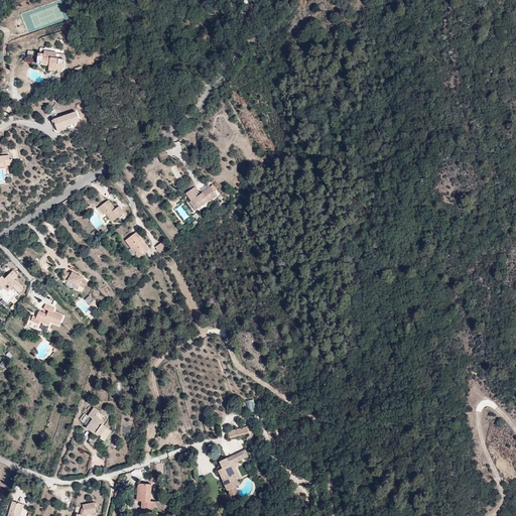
[(41,58),(43,58),(43,54),(50,55),(50,58),(58,59),(58,63),(58,65),(62,65),(63,58),(66,58),(67,52),(65,52),(65,48),(57,47),(57,46),(46,45),(46,47),(38,46),(37,56),(37,58),(41,58)]
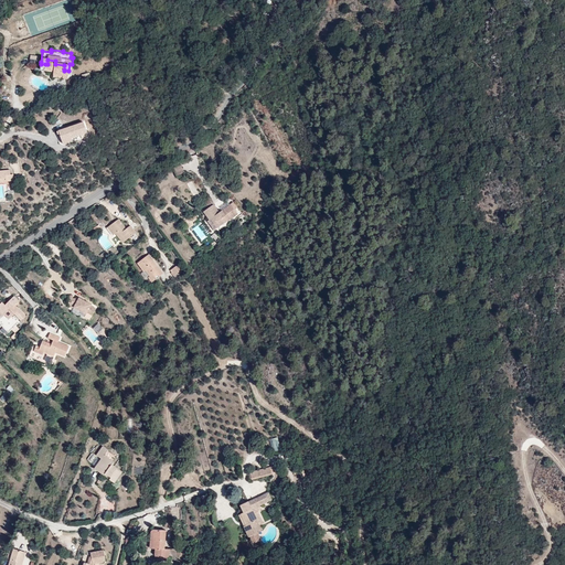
[(62,139),(70,137),(86,130),(83,120),(56,129),(60,136),(61,136),(62,139)]
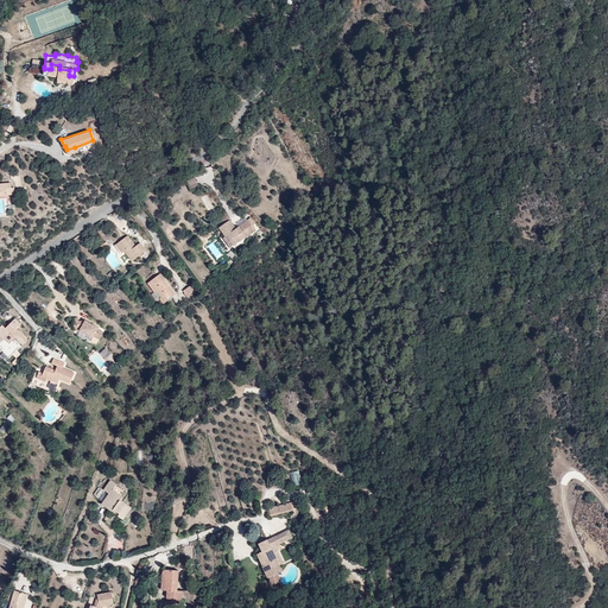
[(200,187),(196,178),(189,181),(191,189),(200,187)]
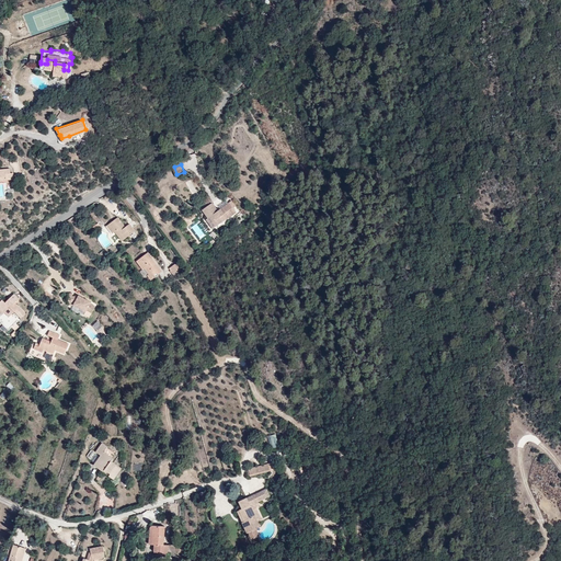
[(186,182),(192,194),(197,192),(191,180),(186,182)]
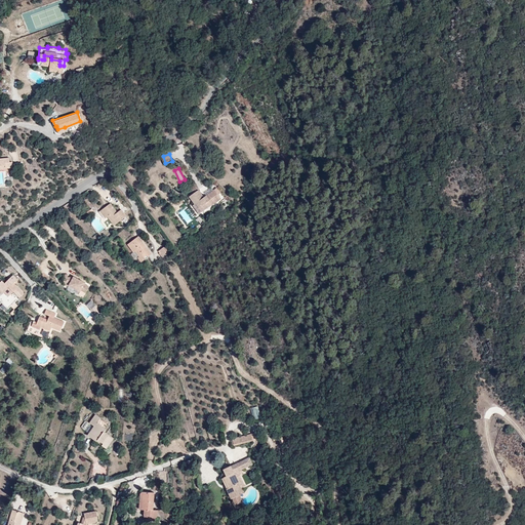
[(212,205),(220,200),(214,190),(204,197),(199,190),(189,197),(194,203),(195,203),(201,212),(207,209),(203,204),(209,200),(212,205)]
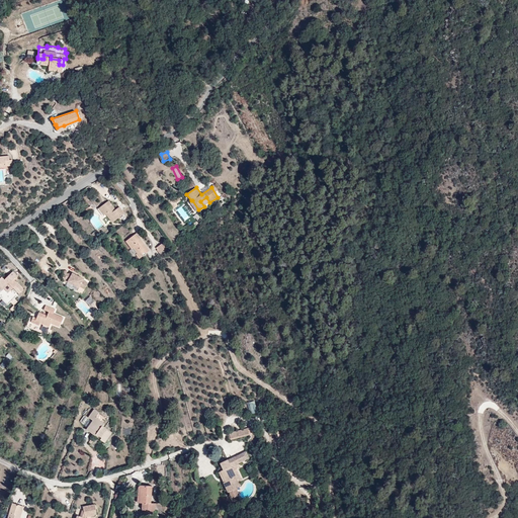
[(206,197),(200,201),(204,206),(209,202),(206,197)]
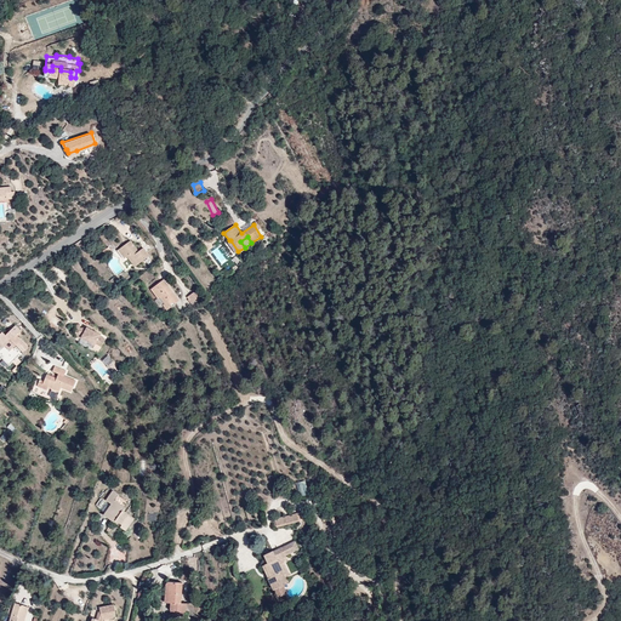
[(130,243),(121,251),(129,258),(137,266),(149,254),(142,248),(138,251),(130,243)]
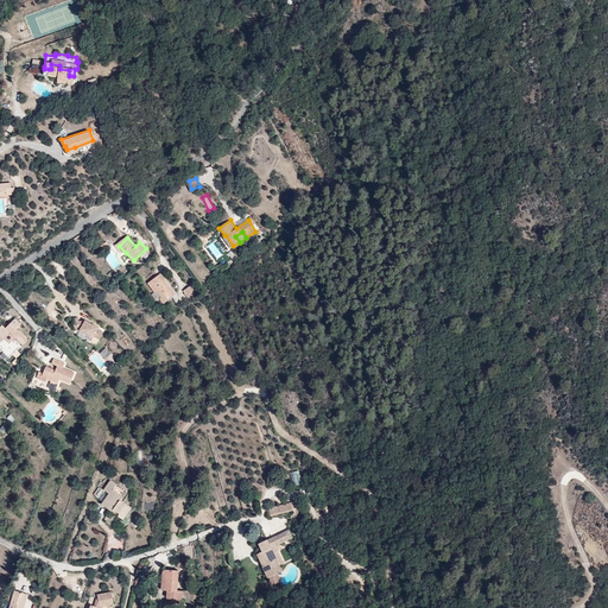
[(126,253),(119,246),(116,248),(122,255),(126,253)]
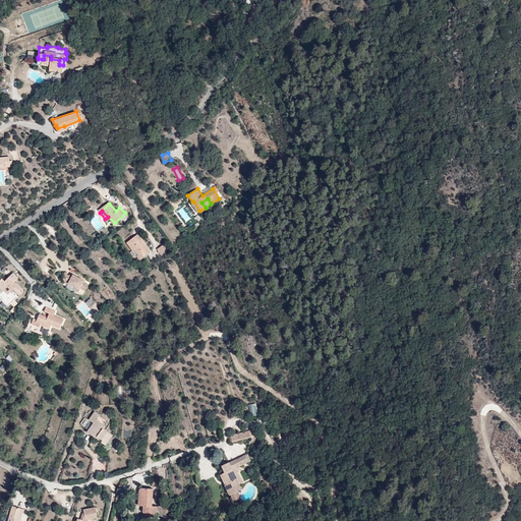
[(139,254),(136,256),(139,261),(145,256),(142,254),(146,252),(148,254),(151,251),(140,238),(137,241),(133,236),(126,243),(131,250),(134,248),(139,254)]
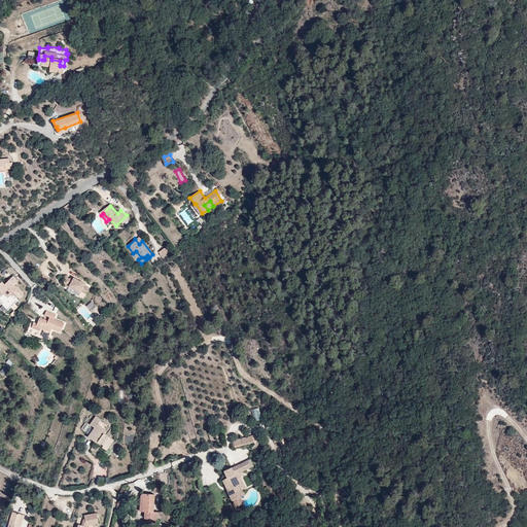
[(164,261),(171,255),(165,249),(157,255),(164,261)]
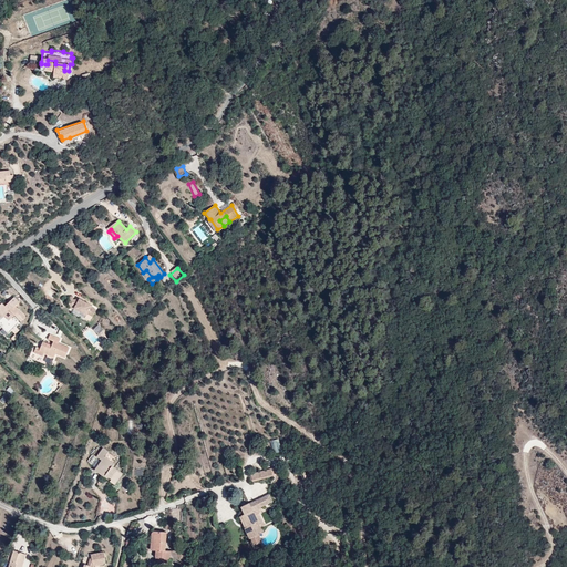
[(0,306),(0,315),(2,318),(7,321),(12,316),(19,322),(23,318),(14,309),(13,310),(11,308),(12,307),(16,302),(12,299),(2,309),(0,306)]
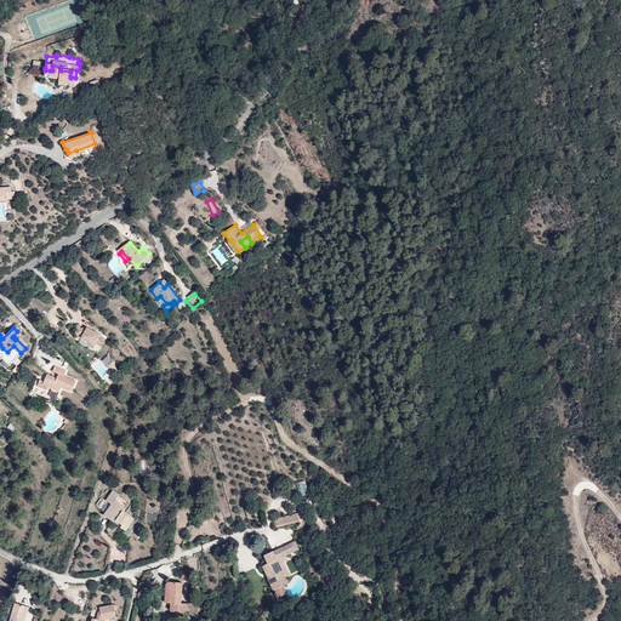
[(87,332),(87,334),(81,342),(95,351),(97,349),(102,352),(106,345),(101,341),(102,340),(87,332)]
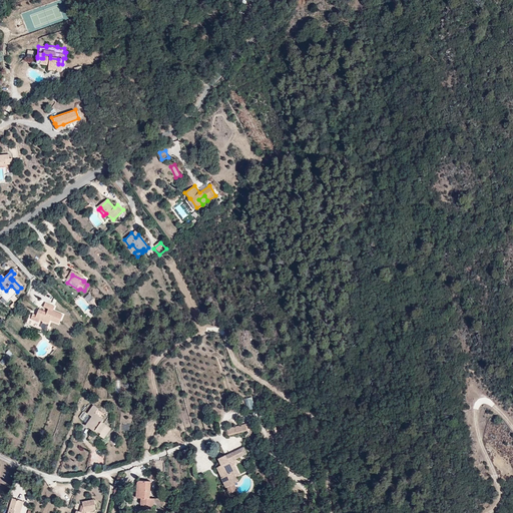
[(67,283),(72,276),(67,276),(68,280),(62,281),(62,284),(67,283)]
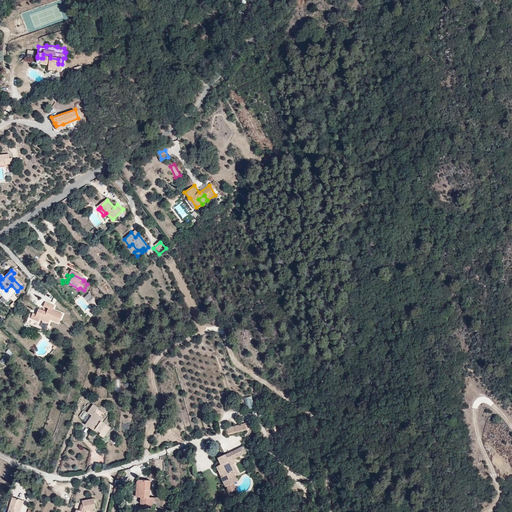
[(55,308),(51,306),(49,311),(48,310),(46,314),(38,310),(36,315),(40,316),(38,321),(47,326),(49,322),(58,325),(62,316),(54,312),(55,308)]
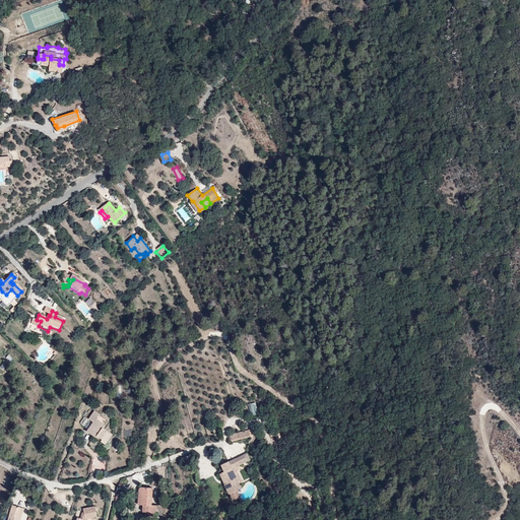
[(46,336),(48,331),(39,326),(35,325),(37,321),(33,319),(31,322),(28,321),(25,331),(40,337),(41,334),(46,336)]
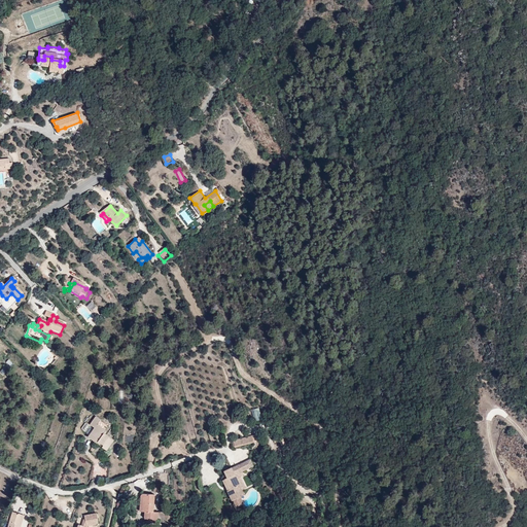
[(58,359),(51,353),(48,355),(54,360),(51,361),(54,363),(58,359)]
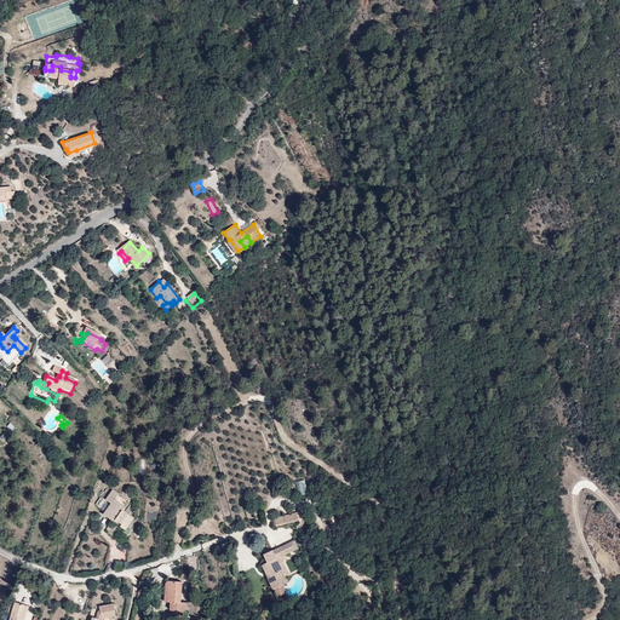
[(297,482),(299,495),(308,494),(305,480),(297,482)]
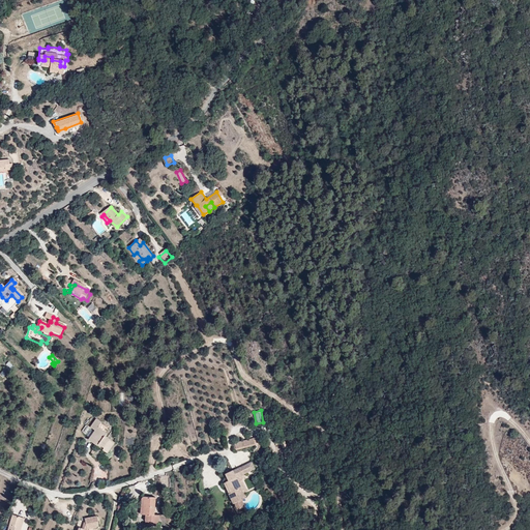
[(90,439),(97,442),(98,429),(97,428),(98,427),(98,422),(94,419),(89,428),(94,431),(90,439)]
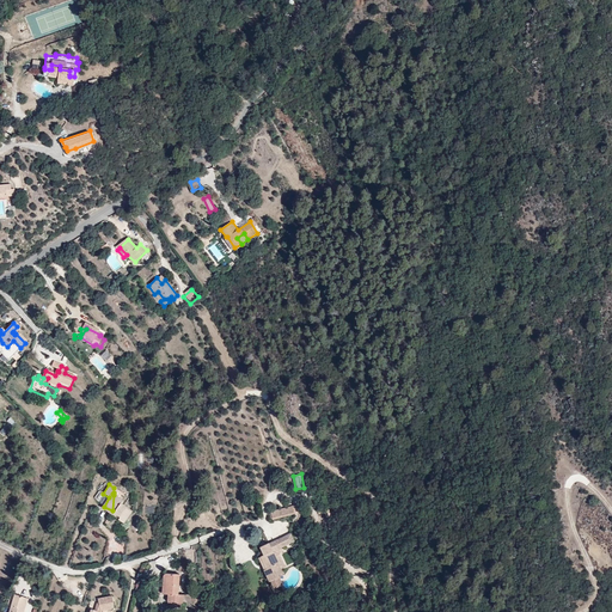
[(122,516),(120,519),(126,522),(133,509),(122,503),(123,500),(114,495),(112,510),(122,516)]
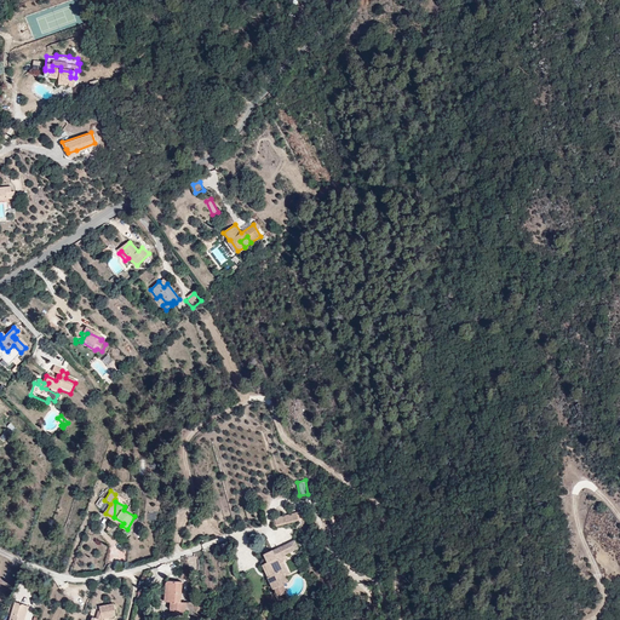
[(275,524),(299,520),(298,512),(274,518),(275,524)]
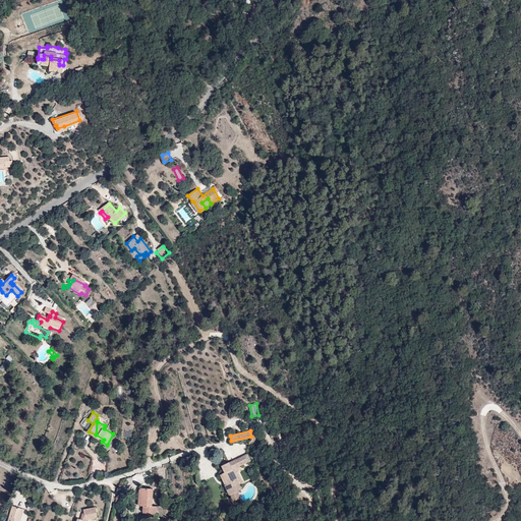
[(220,474),(229,495),(241,489),(239,483),(234,472),(232,468),(240,465),(250,461),(248,455),(229,463),(228,462),(221,465),(224,472),(220,474)]
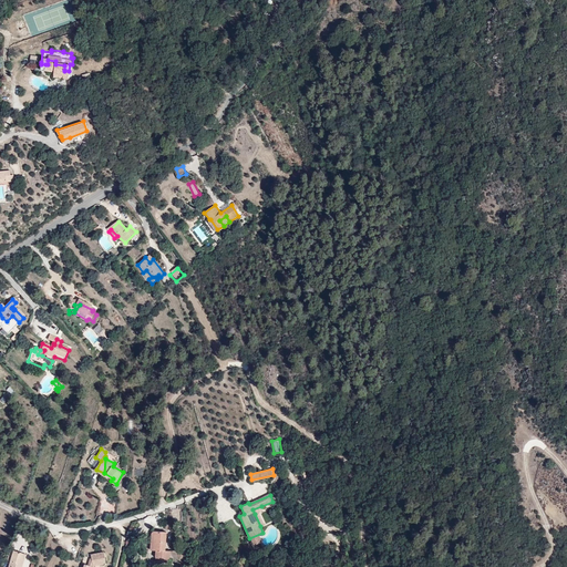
[(258,512),(255,514),(260,526),(264,525),(258,512)]
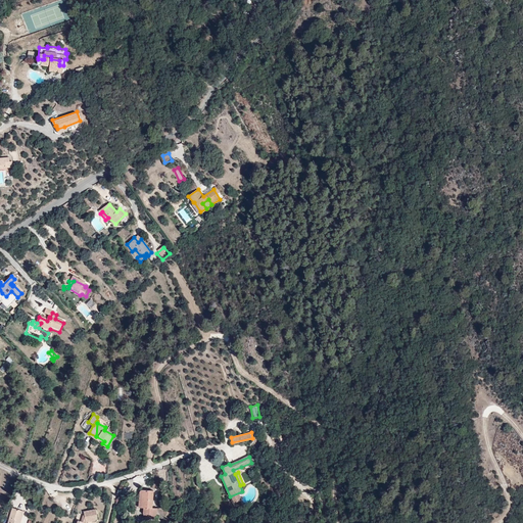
[(142,514),(149,515),(150,508),(151,490),(143,490),(140,492),(138,507),(143,507),(142,514)]
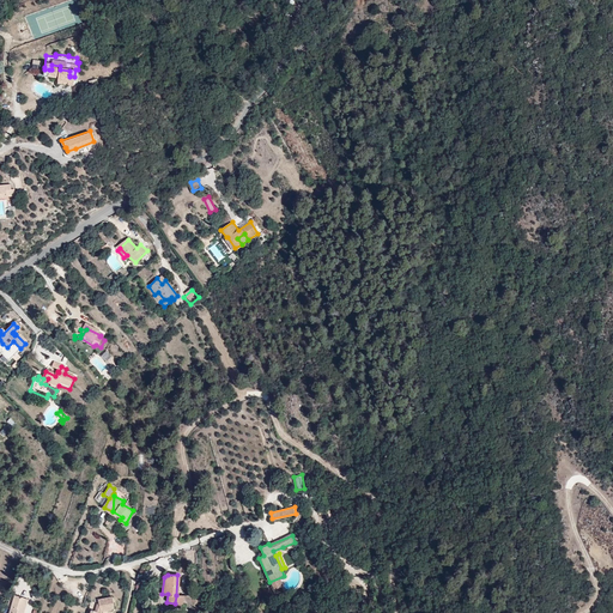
[(279,578),(269,582),(273,590),(280,587),(279,578)]
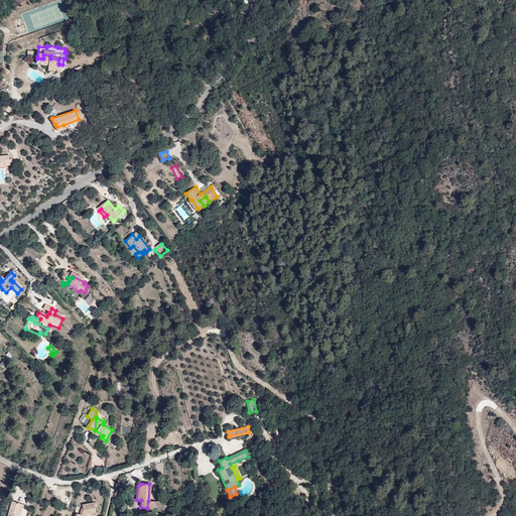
[(22,515),(26,505),(15,502),(13,511),(11,515),(22,515)]
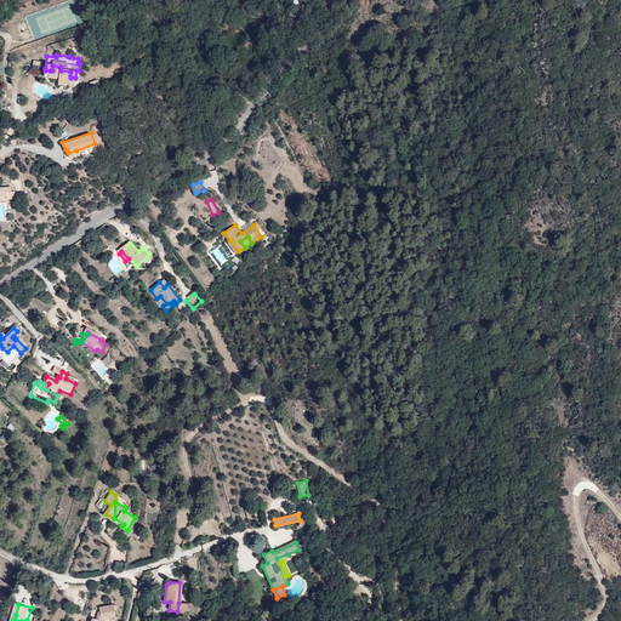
[(117,616),(117,610),(100,610),(100,614),(98,614),(95,620),(93,620),(89,620),(87,620),(113,620),(113,616),(117,616)]
